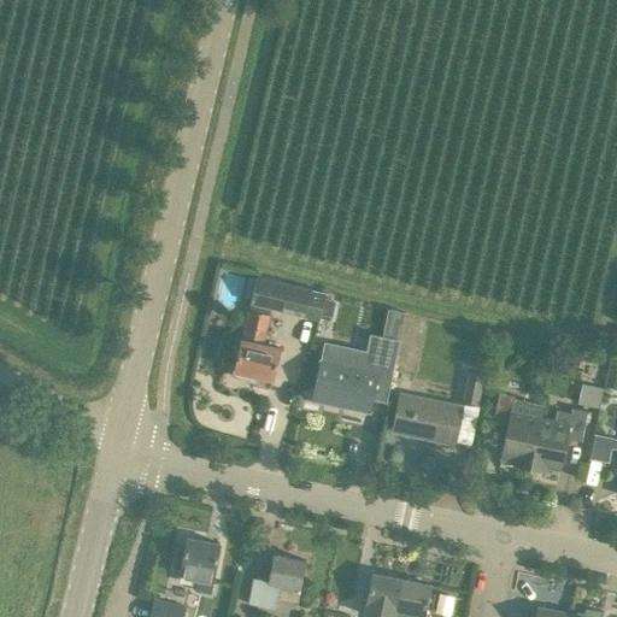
[(312,291),(313,289),(256,276),(256,277),(250,276),(245,298),(251,298),(250,304),(251,304),(250,311),(248,310),(242,340),(241,339),(233,376),(254,382),(256,375),(272,380),(280,348),(264,345),(271,310),(306,317),(317,319),(318,315),(322,298),(323,293),(312,291)]
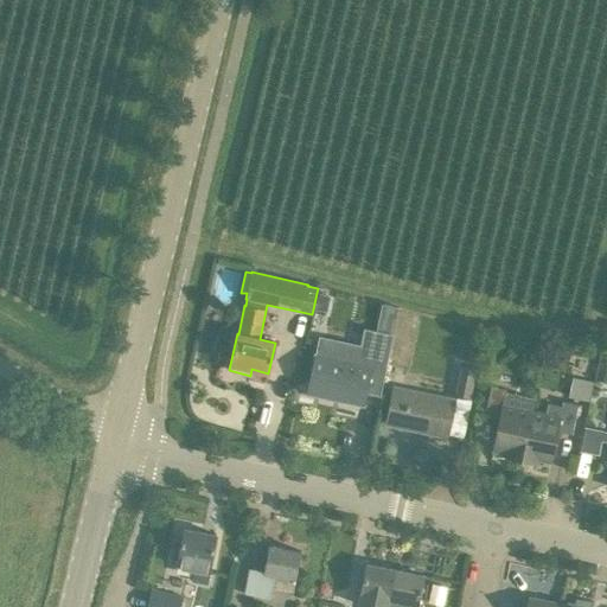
[(330,295),(317,293),(313,310),(326,312),(330,295)]
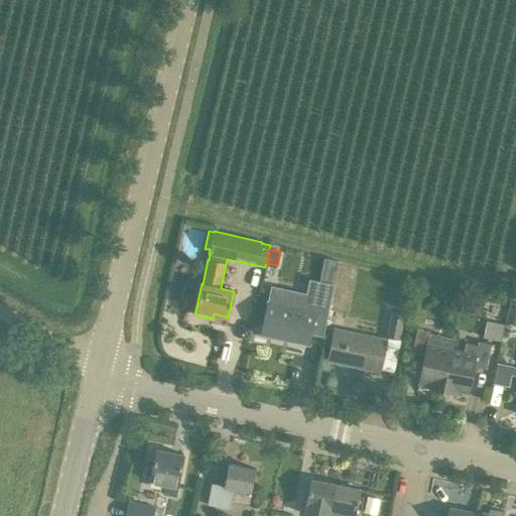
[(268,301),(261,335),(308,345),(315,311),(316,307),(329,309),(334,285),(338,261),(325,258),(319,282),(309,280),(307,294),(271,287),(268,301)]
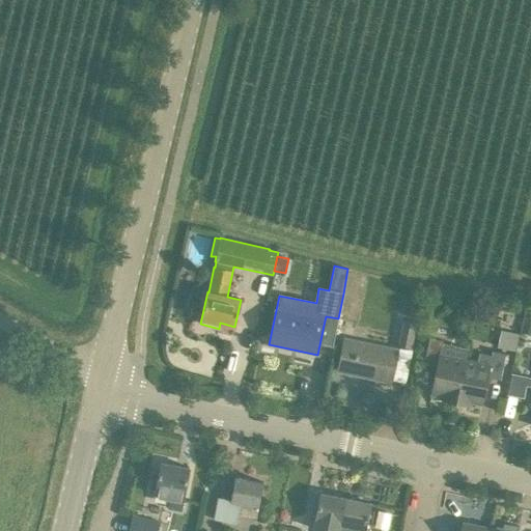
[(403,319),(402,319),(397,347),(412,350),(417,323),(416,323),(403,319)]
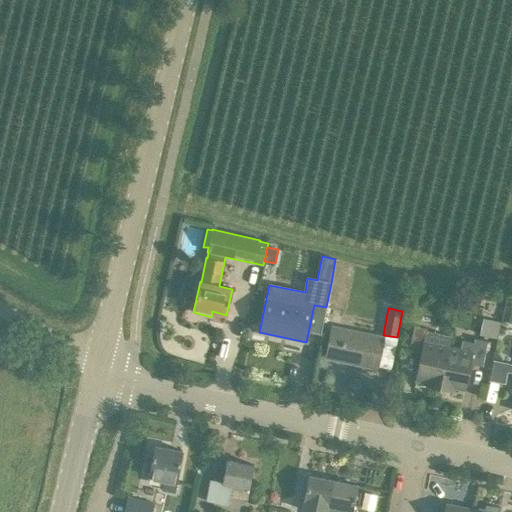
[(481,316),(479,333),(498,336),(500,319),(481,316)]
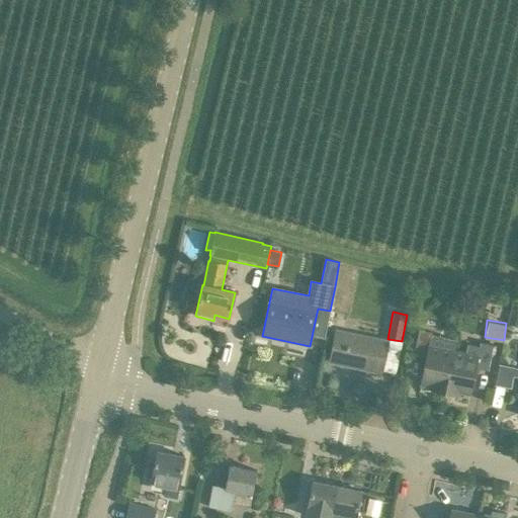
[(418,330),(413,355),(425,358),(421,383),(431,385),(431,390),(445,393),(454,351),(453,351),(455,341),(430,336),(431,333),(418,330)]
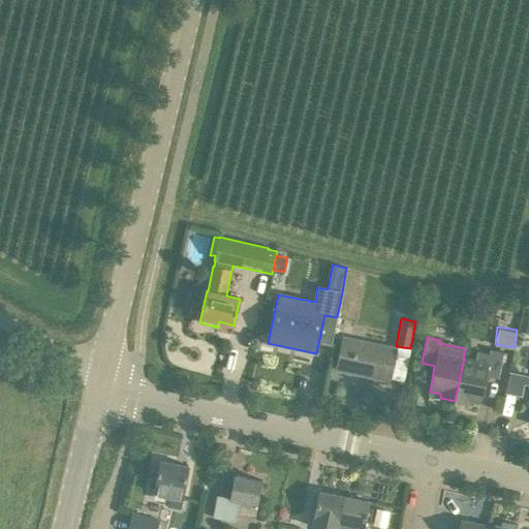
[(390,380),(397,348),(343,338),(337,369),(390,380)]
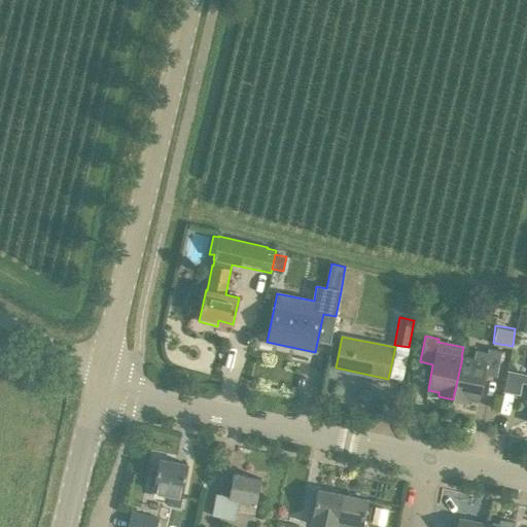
[(462,357),(453,399),(466,402),(467,398),(479,400),(484,375),(496,377),(500,352),(488,349),(487,353),(476,351),(473,359),(462,357)]
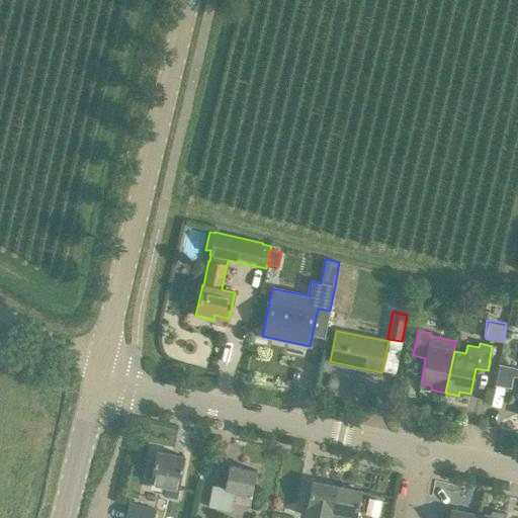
[(151,483),(166,486),(164,496),(176,499),(185,456),(157,450),(154,465),(150,464),(147,481),(151,482),(151,483)]
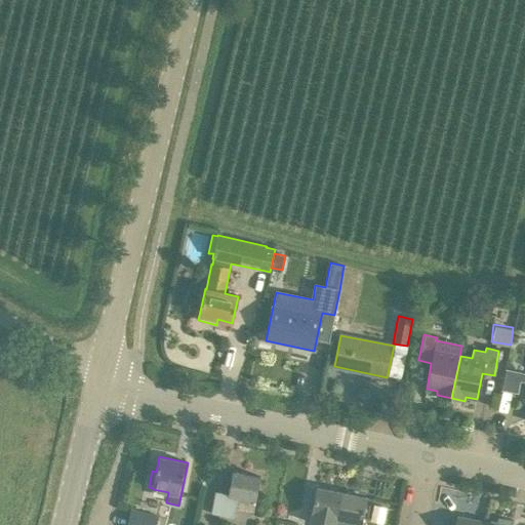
[(253,512),(260,477),(232,471),(228,494),(214,491),(211,514),(234,519),(235,509),(253,512)]
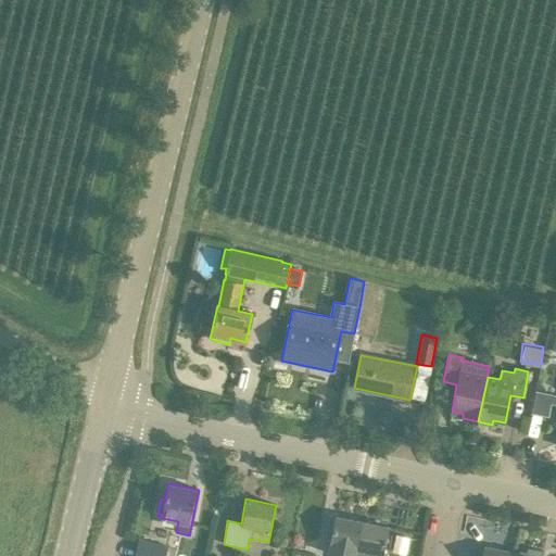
[(355,555),(363,521),(337,516),(331,544),(344,547),(343,555),(337,555),(355,555)]
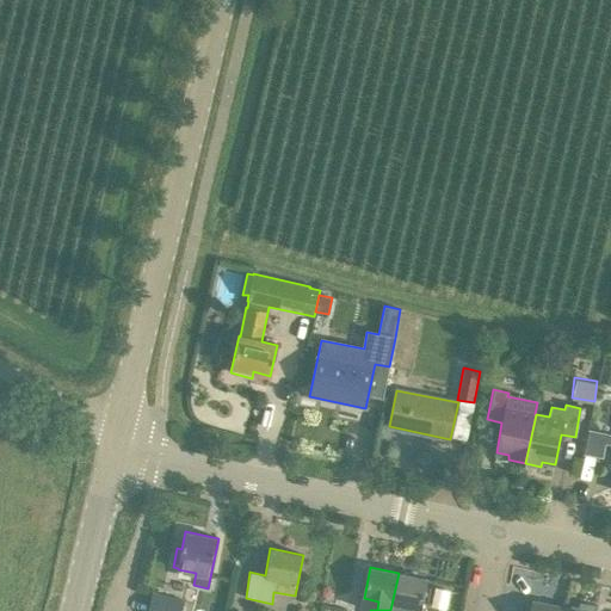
[(399,573),(390,610),(405,610),(406,606),(420,610),(426,579),(399,573)]
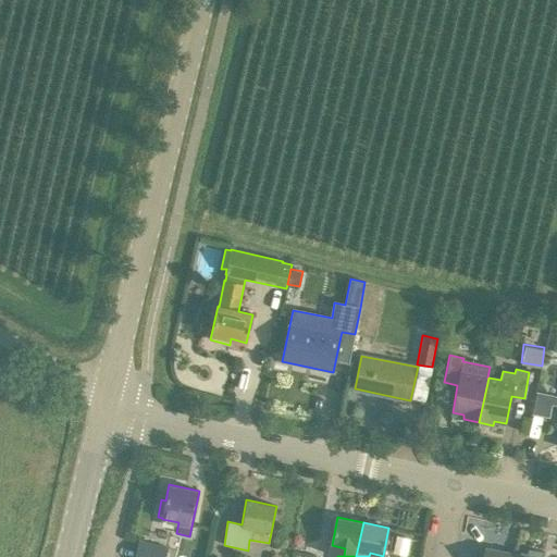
[(165,556),(169,547),(139,540),(134,556),(165,556)]
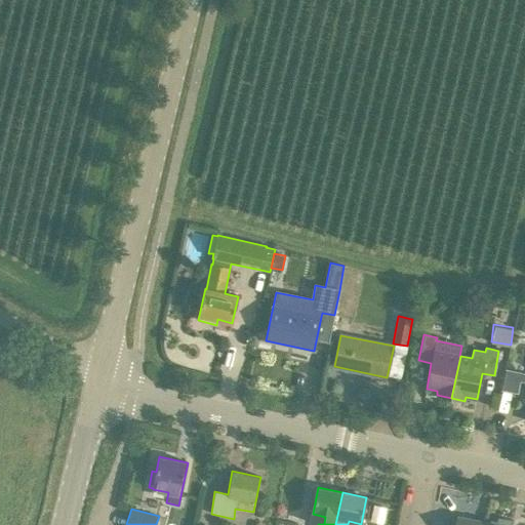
[(484,524),(485,522),(456,516),(454,524),(484,524)]
